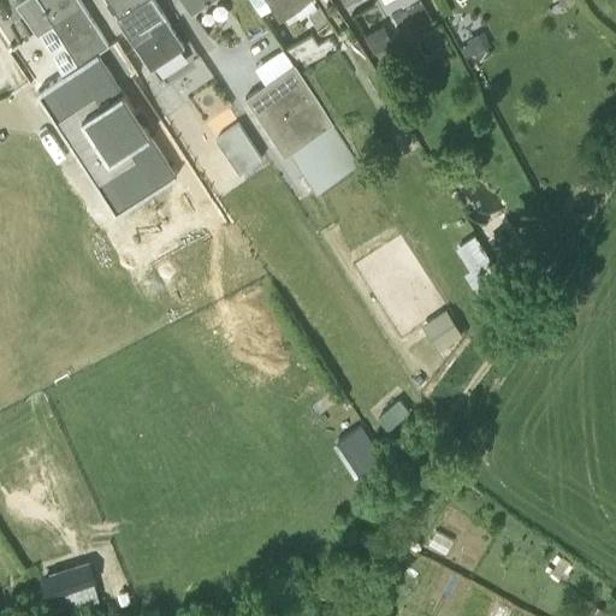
[(16,0),(49,51),(64,42),(77,65),(98,53),(108,45),(80,0),(16,0)]
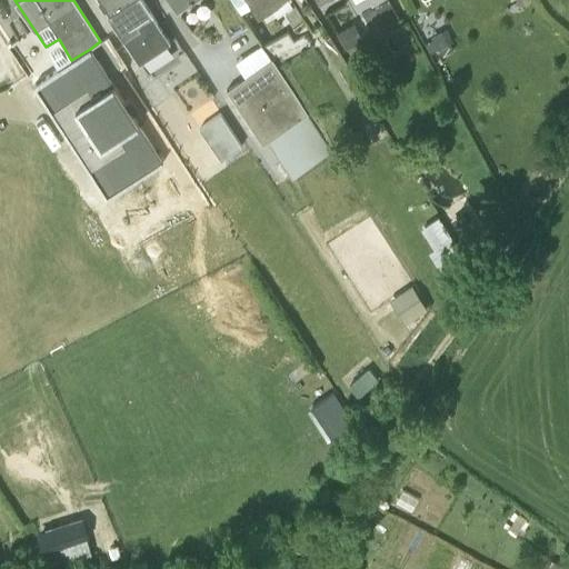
[(122,43),(136,63),(169,42),(160,27),(141,0),(100,0),(109,13),(106,16),(122,43)]
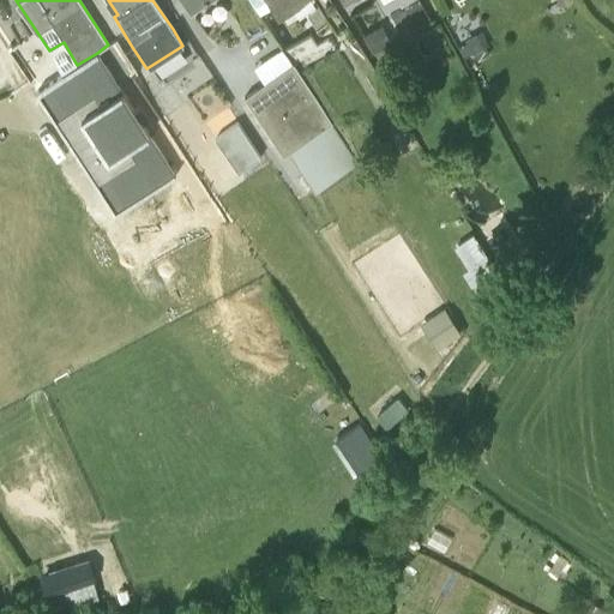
[(182,0),(191,13),(211,0),(182,0)]
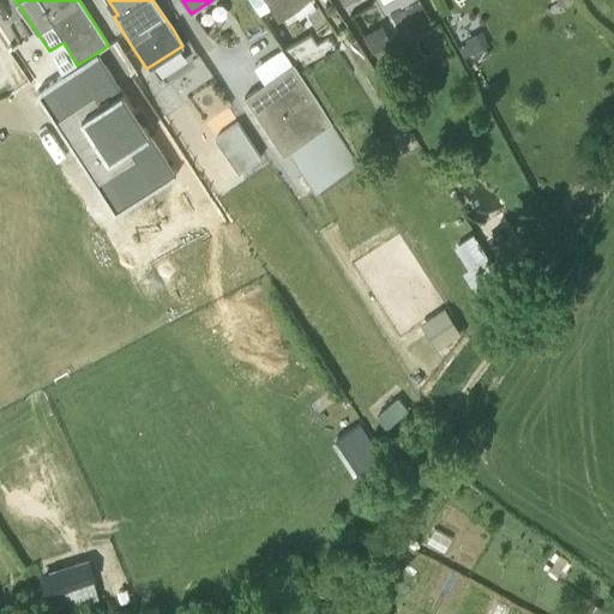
[(252,0),(256,5),(263,0),(268,0),(278,17),(295,6),(292,0),(252,0)]
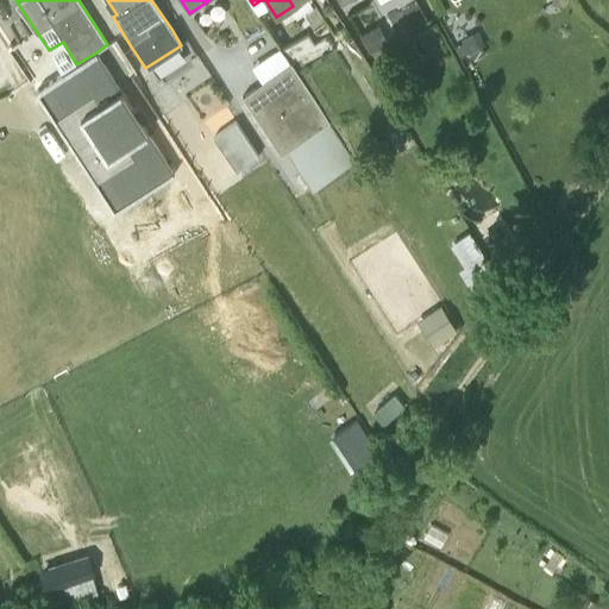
[(307,17),(315,30),(327,23),(318,10),(307,17)]
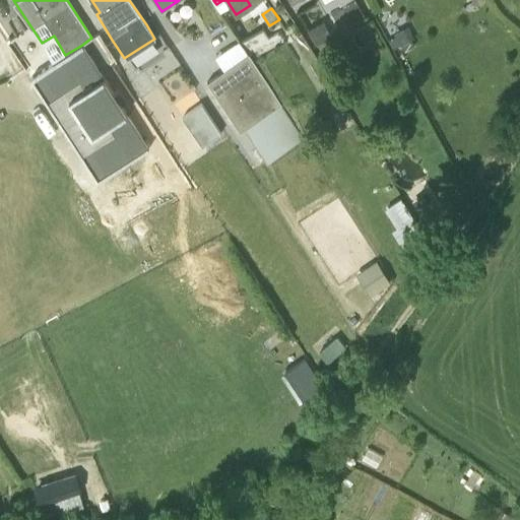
[(402,49),(417,40),(409,24),(393,34),(402,49)]
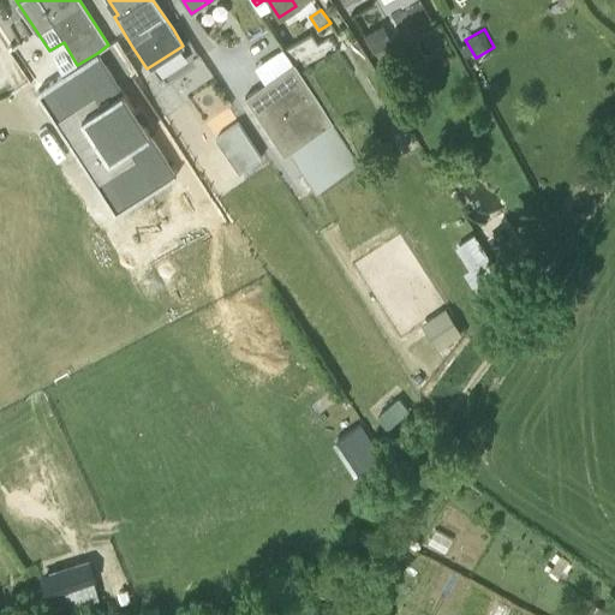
[(310,33),(284,49),(293,65),(299,73),(340,47),(332,35),(317,45),(310,33)]
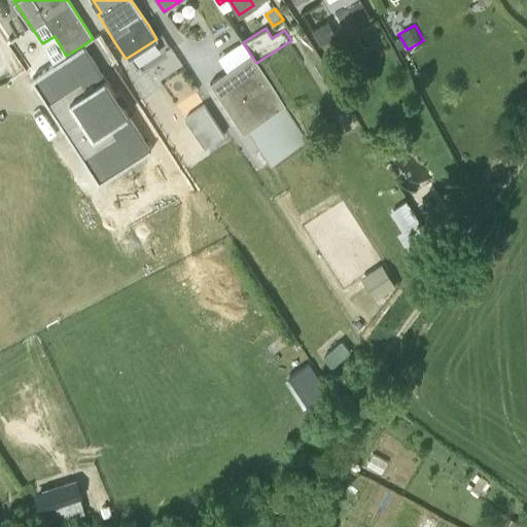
[(151,148),(84,47),(32,77),(99,183),(151,148)]
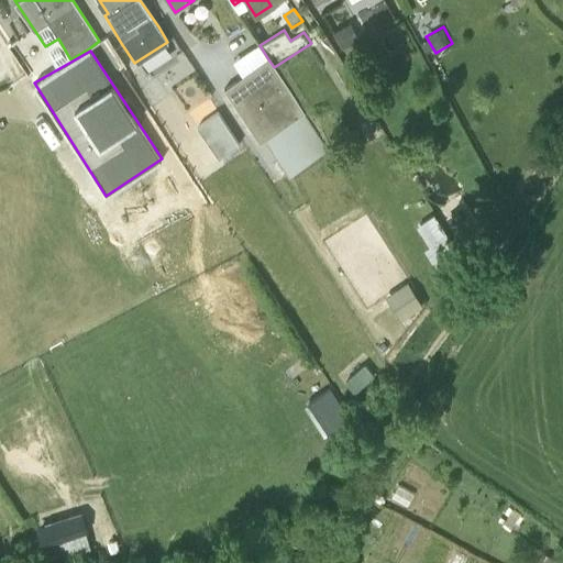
[(328,151),(274,67),(268,59),(224,89),(261,144),(266,139),(290,175),(328,151)]
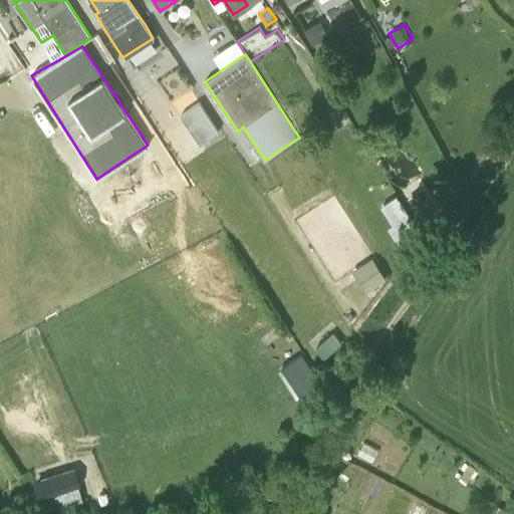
[(421,189),(408,198),(423,220),(437,210),(421,189)]
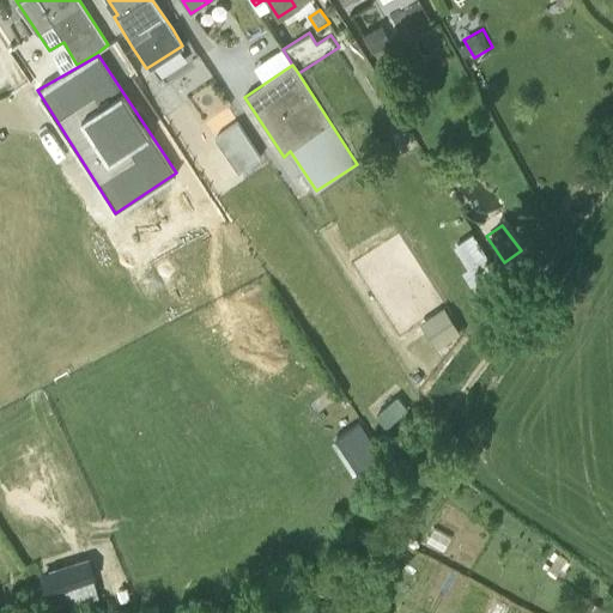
[(505,281),(495,266),(474,234),(451,248),(466,268),(465,269),(481,296),(505,281)]
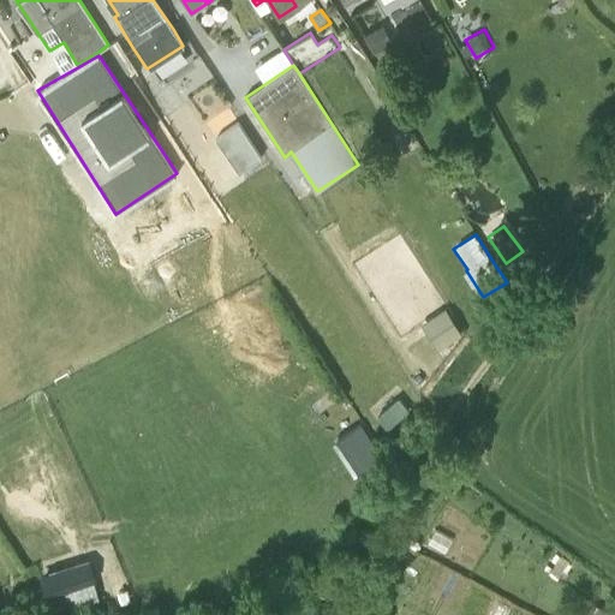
[(451,305),(424,318),(437,345),(464,333),(451,305)]
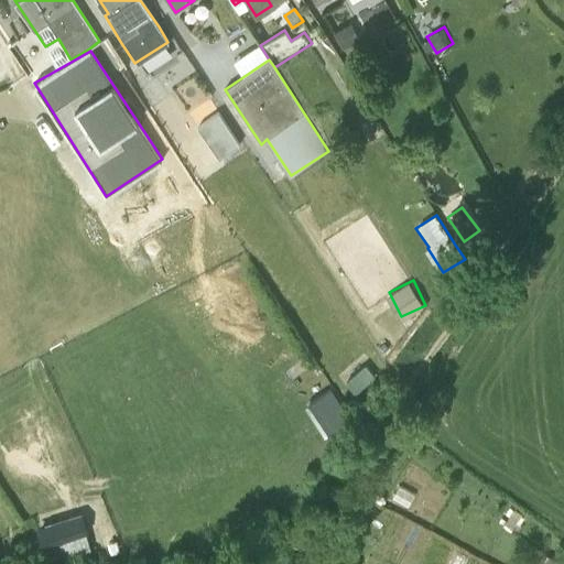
[(376,376),(365,364),(345,381),(355,393),(376,376)]
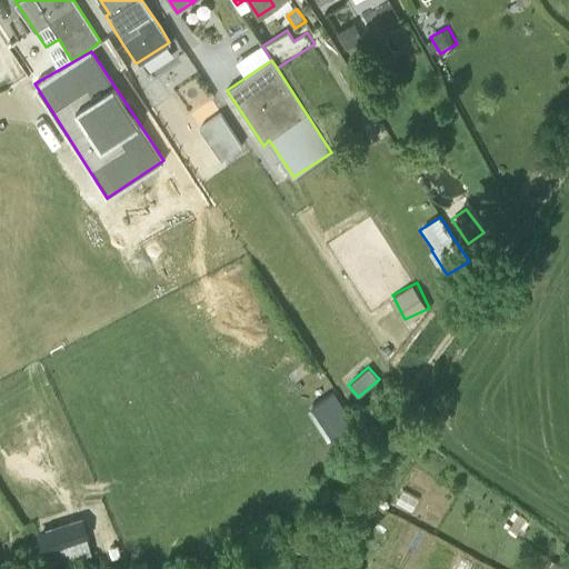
[(316,402),(332,432),(355,420),(339,390),(316,402)]
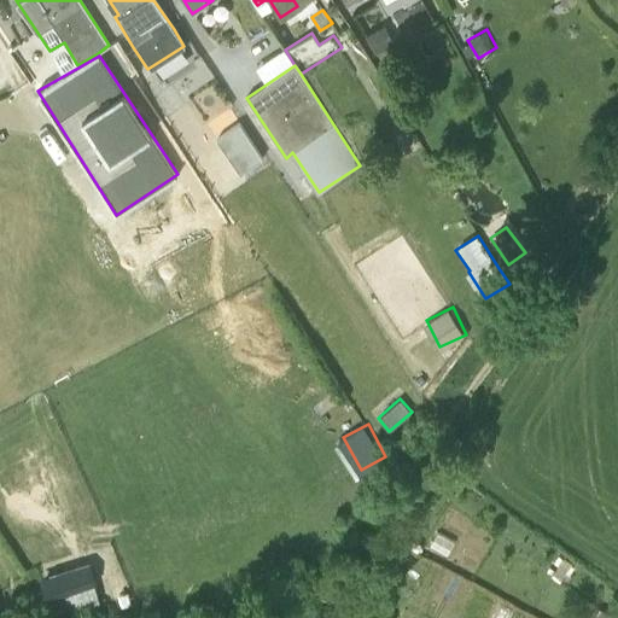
[(92,567),(45,582),(50,599),(52,598),(57,614),(103,600),(92,567)]
